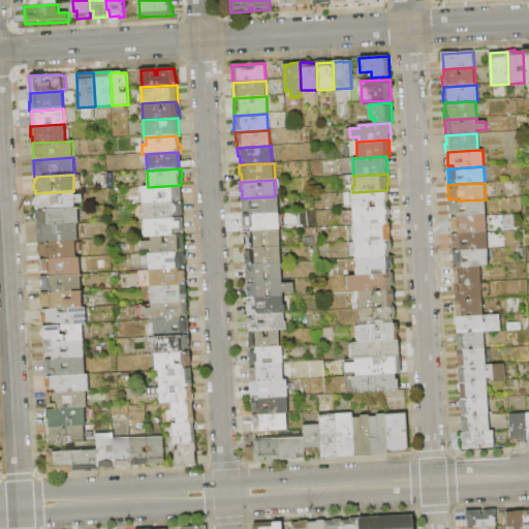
[(143,204),(142,187),(148,187),(181,185),(182,199),(174,199),(175,203),(143,204)]
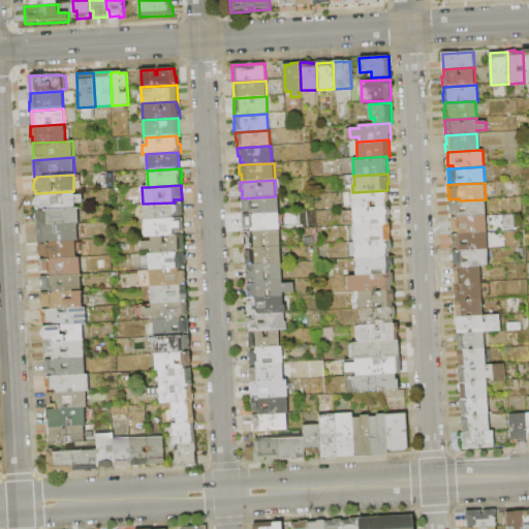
[(389,190),(390,201),(386,203),(386,208),(352,210),(352,201),(354,201),(354,192),(387,190),(389,190)]
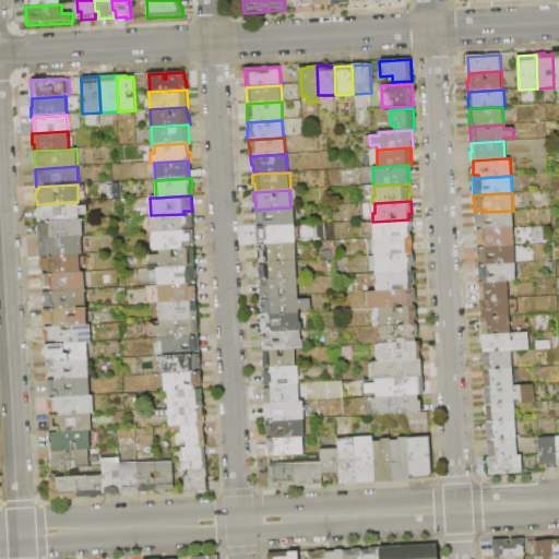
[(78,202),(79,206),(86,205),(87,215),(79,215),(79,219),(39,222),(38,222),(37,207),(39,206),(39,204),(78,202)]
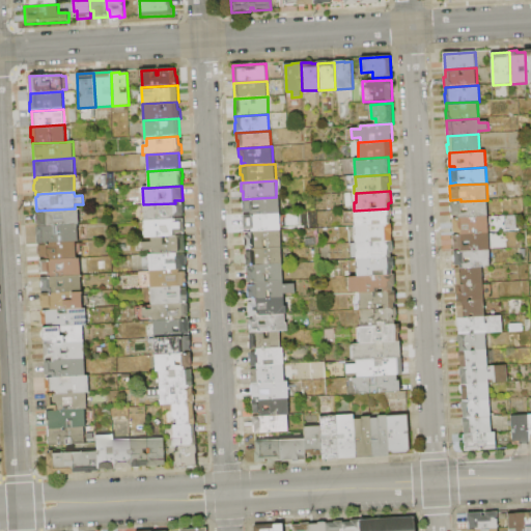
[(250,215),(250,214),(244,214),(243,199),(276,197),(279,197),(280,214),(250,215)]
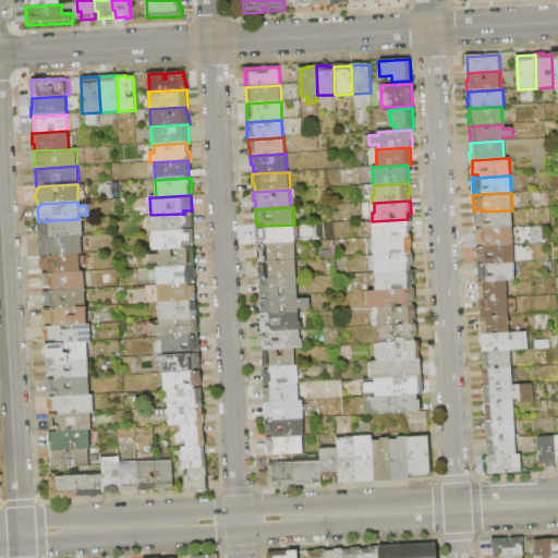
[(483,230),(483,227),(474,227),(473,213),(484,211),(512,210),(512,228),(483,230)]
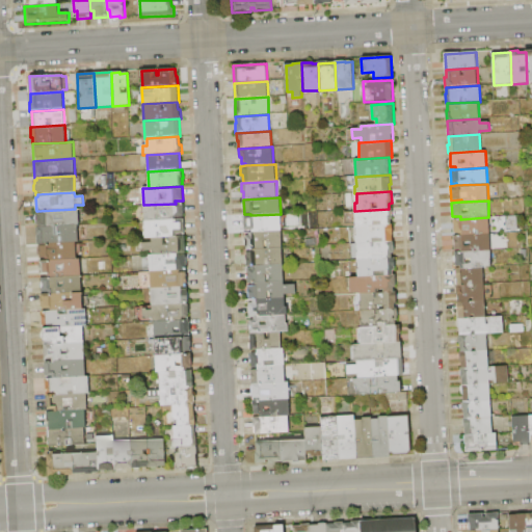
[(144,222),(143,205),(176,204),(183,203),(184,217),(177,218),(177,220),(144,222)]
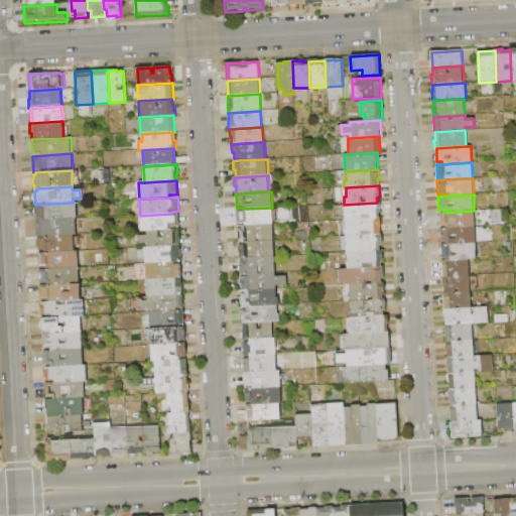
[(76,202),(77,219),(76,219),(37,222),(37,219),(35,219),(35,208),(36,208),(36,205),(73,203),(76,202)]
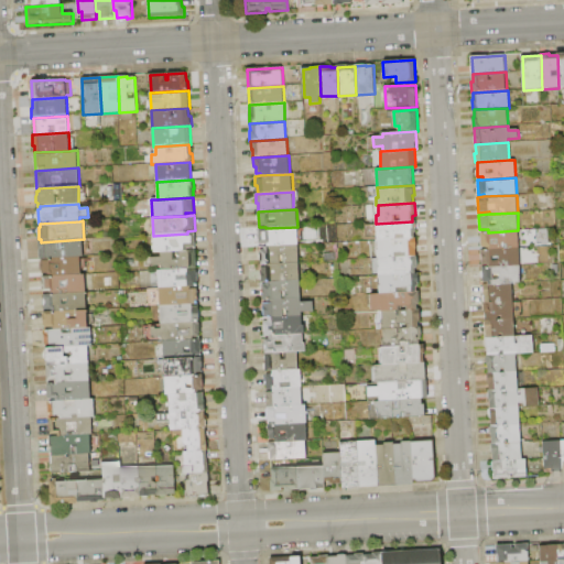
[(415,220),(416,234),(413,234),(414,238),(379,240),(377,240),(376,224),(412,221),(415,220)]
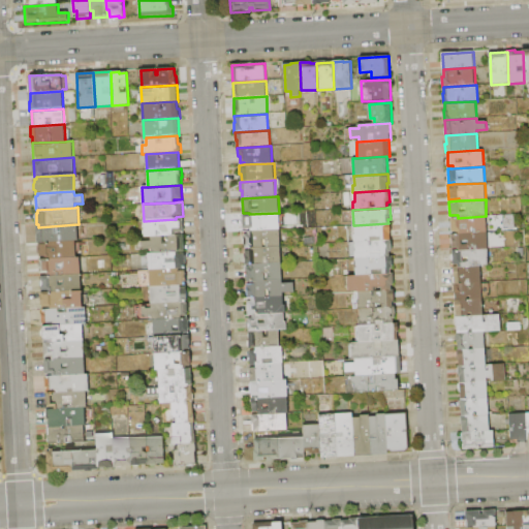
[(251,230),(250,229),(243,229),(242,215),(249,214),(279,213),(280,229),(251,230)]
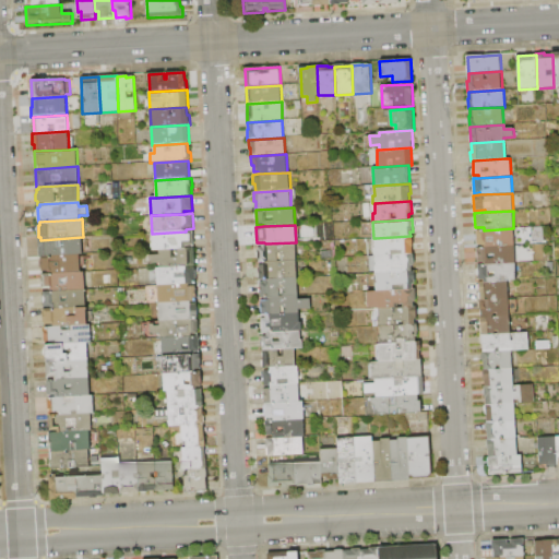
[(486,248),(486,245),(475,246),(475,230),(484,230),(513,228),(514,246),(486,248)]
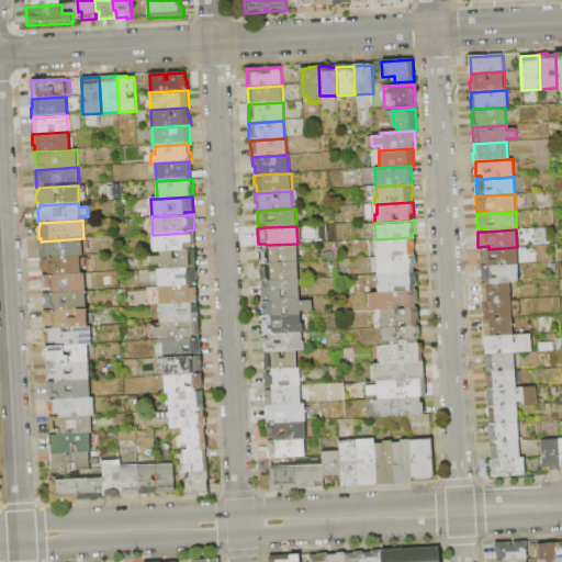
[(154,253),(153,235),(187,233),(194,232),(195,247),(187,248),(187,250),(160,251),(154,253)]
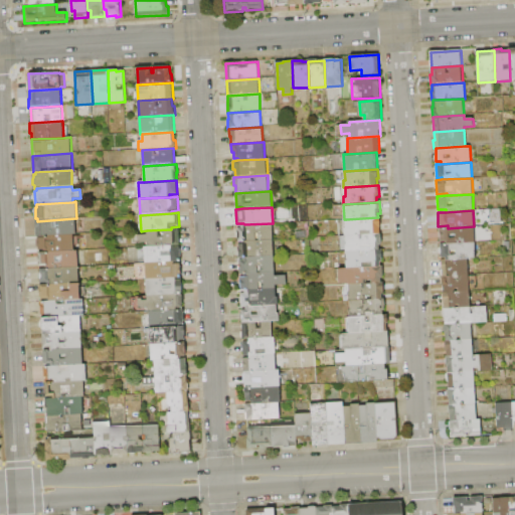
[(380,217),(381,234),(347,236),(345,236),(345,228),(346,228),(346,219),(378,217),(380,217)]
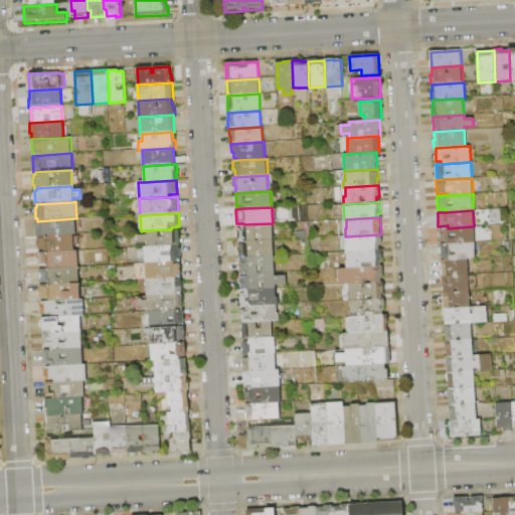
[(75,218),(76,235),(73,235),(38,237),(36,237),(35,221),(37,221),(75,218)]
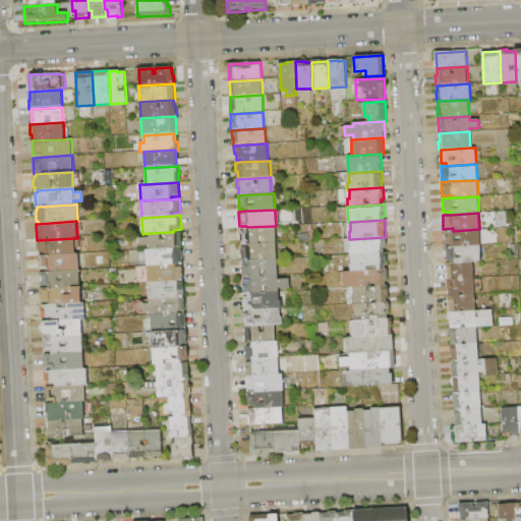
[(241,245),(240,231),(243,231),(243,227),(247,227),(276,226),(276,243),(247,244),(241,245)]
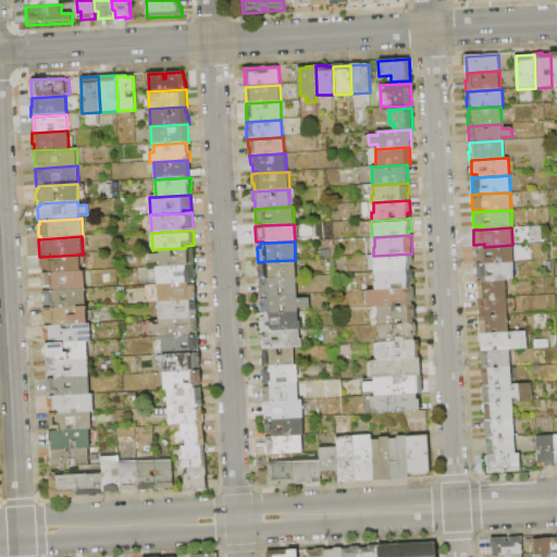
[(484,263),(484,261),(477,262),(475,247),(484,247),(512,245),(514,262),(484,263)]
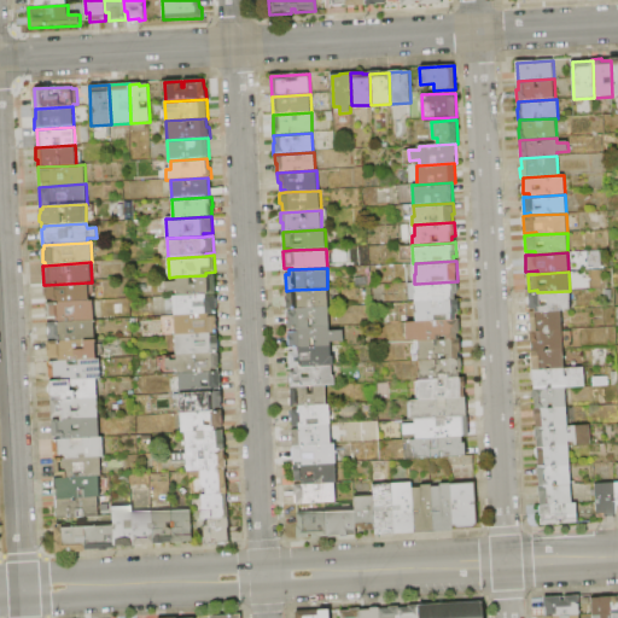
[(178,296),(178,291),(165,292),(165,283),(178,281),(176,277),(205,275),(215,275),(216,293),(178,296)]
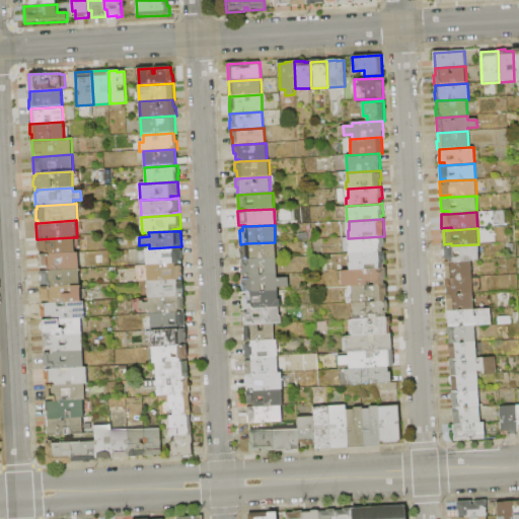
[(384,236),(384,248),(382,248),(382,252),(350,254),(349,254),(348,246),(350,246),(350,238),(384,236)]
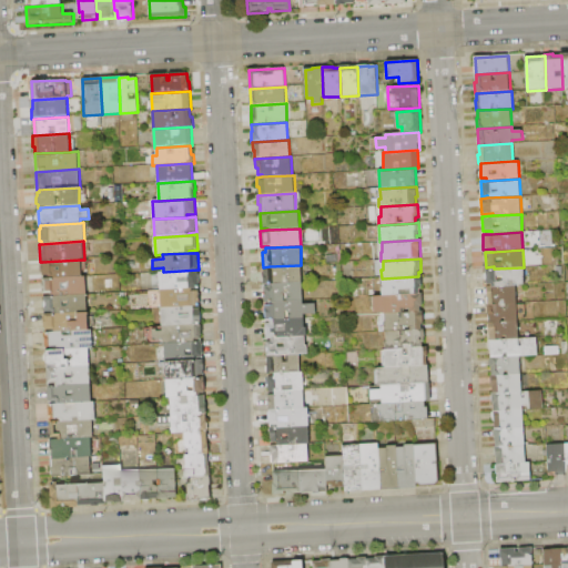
[(81,260),(81,276),(43,279),(42,274),(41,274),(40,264),(42,264),(42,262),(81,260)]
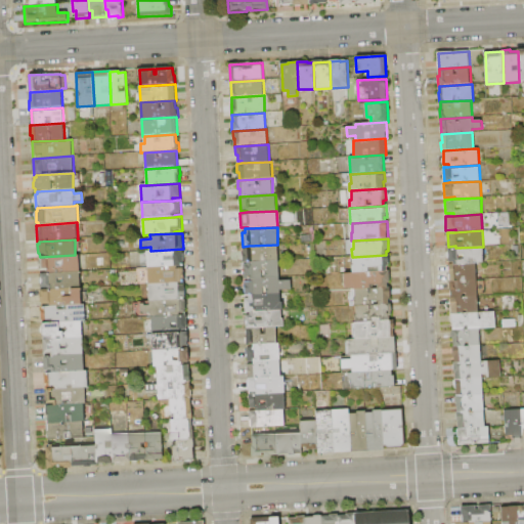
[(244,263),(243,249),(249,249),(249,246),(277,245),(278,261),(247,263),(244,263)]
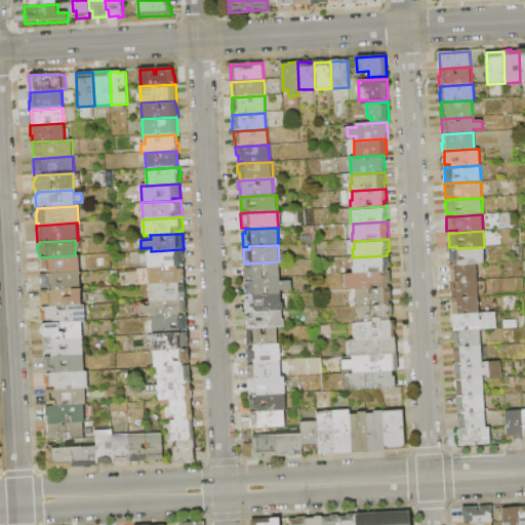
[(456,265),(456,263),(449,264),(449,249),(456,248),(484,247),(485,264),(477,264),(456,265)]
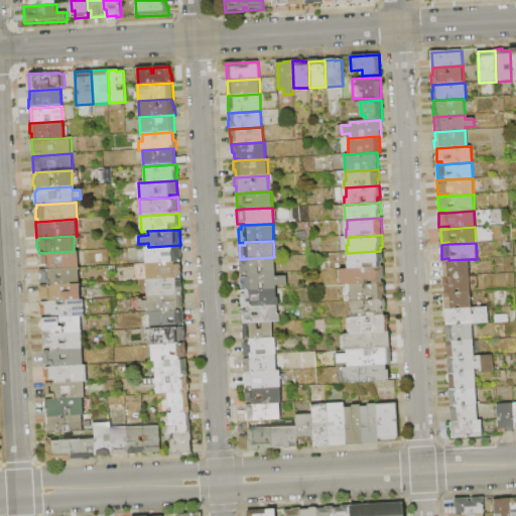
[(145,262),(144,247),(148,247),(180,245),(181,260),(145,262)]
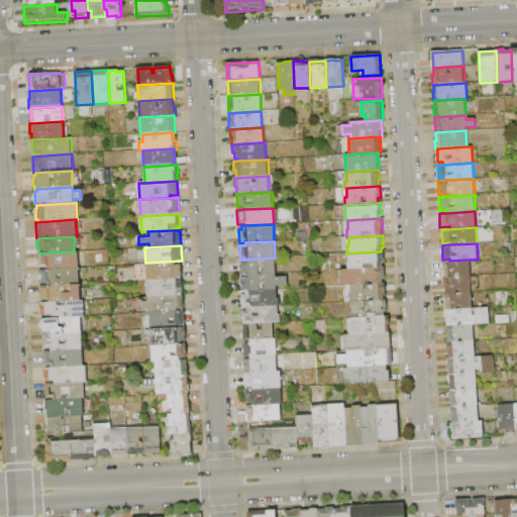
[(78,251),(79,268),(40,270),(40,266),(38,266),(38,256),(39,256),(39,253),(74,251),(78,251)]
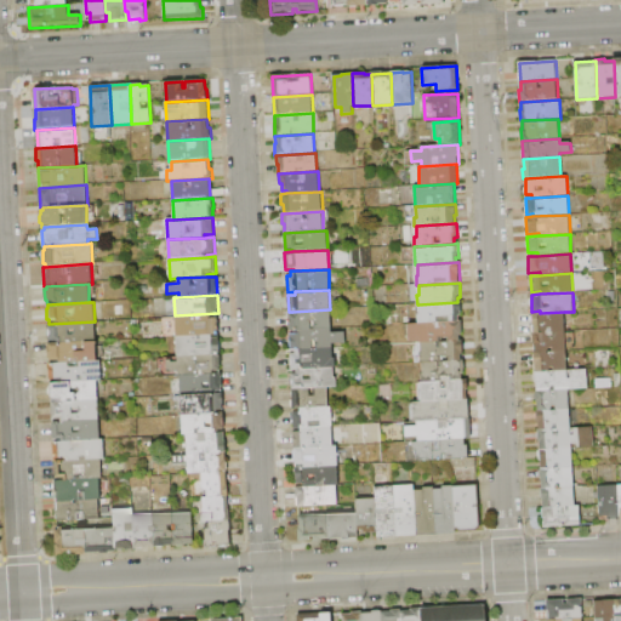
[(461,302),(462,317),(459,317),(459,322),(419,324),(417,315),(420,315),(419,305),(457,302),(461,302)]
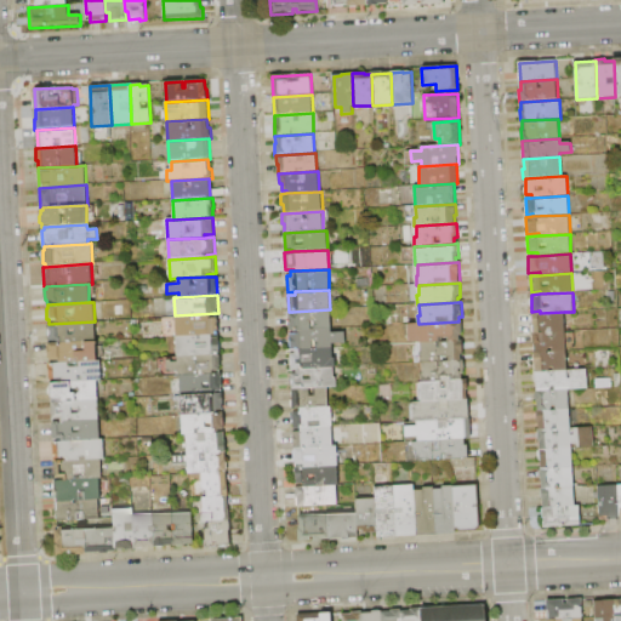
[(290,331),(289,314),(292,314),(292,312),(330,309),(331,329),(296,331),(290,331)]
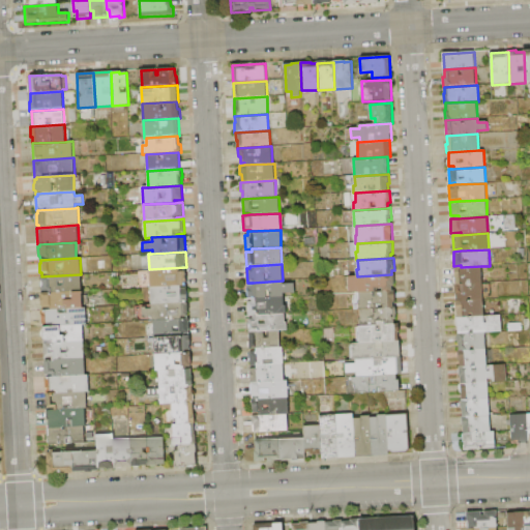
[(455,285),(454,268),(461,267),(481,266),(481,283),(455,285)]
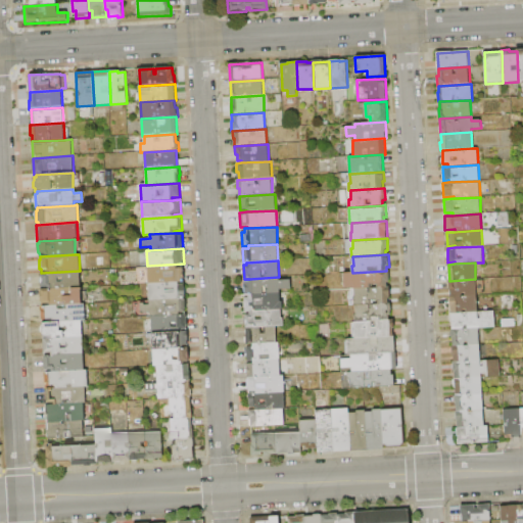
[(148,282),(147,266),(184,264),(185,280),(148,282)]
